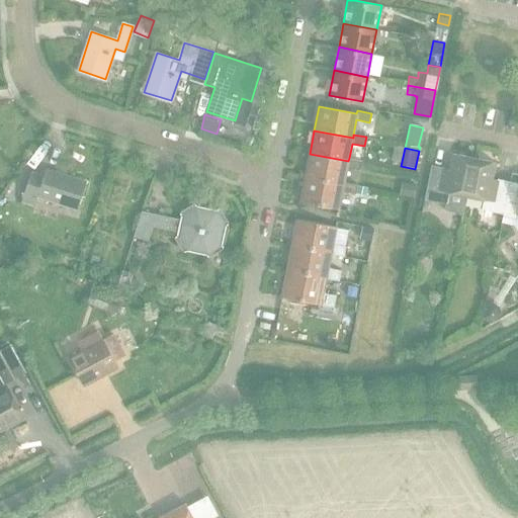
[(362,161),(349,158),(348,161),(310,154),(305,177),(343,185),(344,182),(347,167),(360,170),(362,161)]
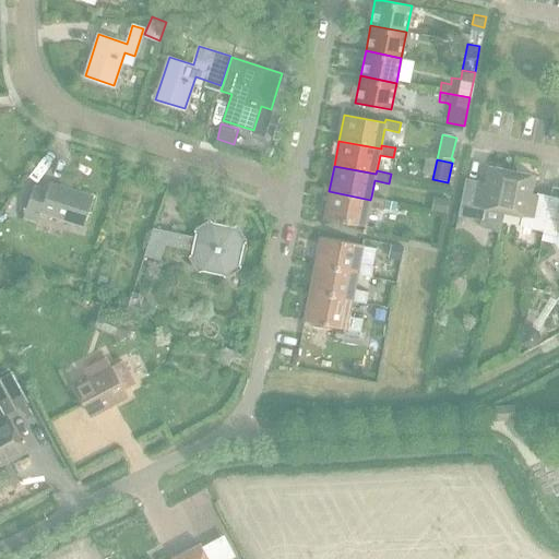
[(502,212),(511,170),(488,166),(485,183),(479,182),(479,181),(465,178),(458,215),(476,219),(475,225),(495,229),(498,211),(502,212)]
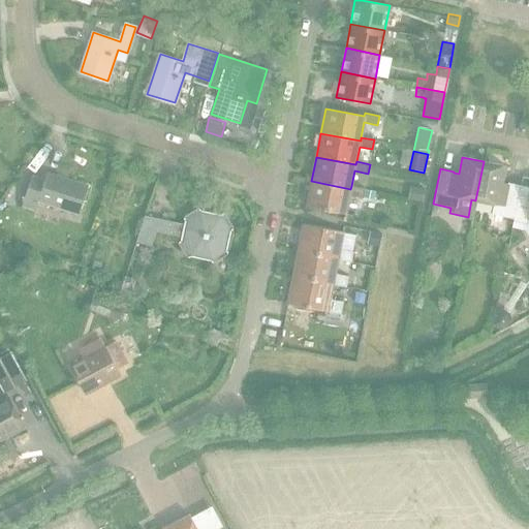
[(514,219),(521,185),(507,183),(507,184),(502,183),(505,165),(484,161),(475,200),(494,204),(492,214),(514,219)]
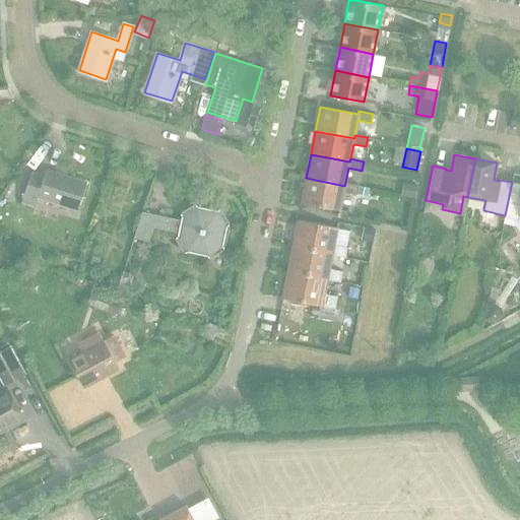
[(77,210),(86,183),(46,170),(43,178),(30,174),(21,202),(35,207),(38,197),(77,210)]
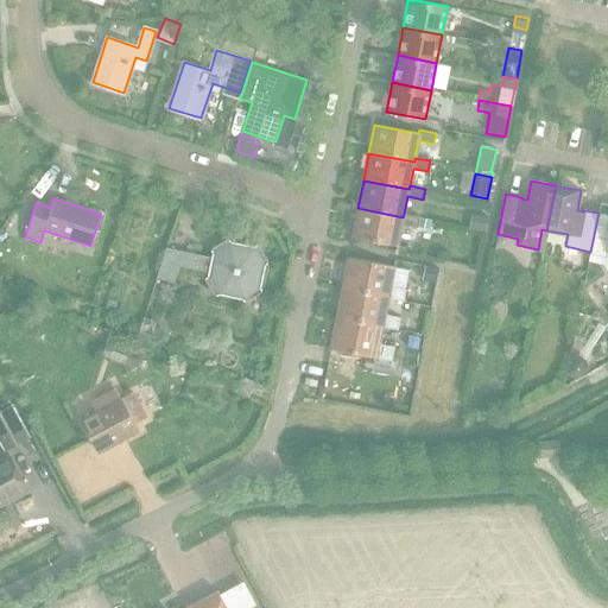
[(419,217),(404,214),(403,217),(358,208),(352,236),(398,246),(401,225),(417,227),(419,217)]
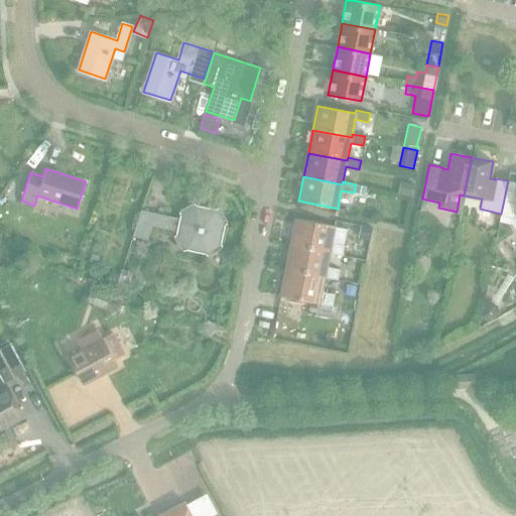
[(515,213),(515,181),(508,180),(501,214),(501,216),(514,218),(515,213)]
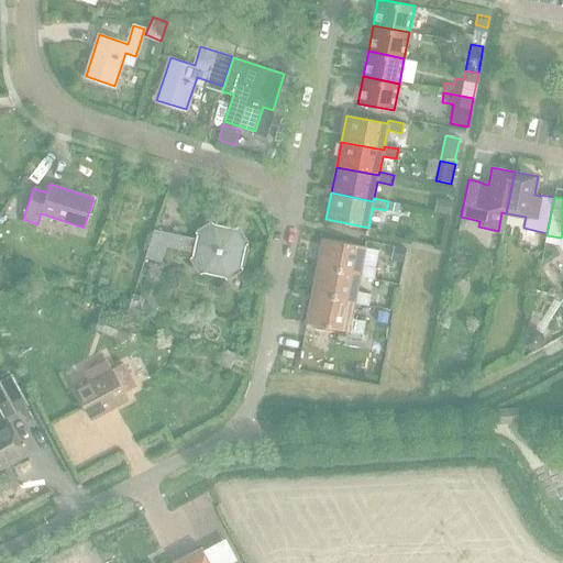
[(238,227),(234,228),(213,223),(212,221),(195,231),(197,233),(196,238),(154,229),(145,255),(162,258),(164,245),(192,252),(191,256),(189,257),(199,274),(202,272),(223,276),(225,279),(242,268),(241,266),(245,244),(247,243),(238,227)]
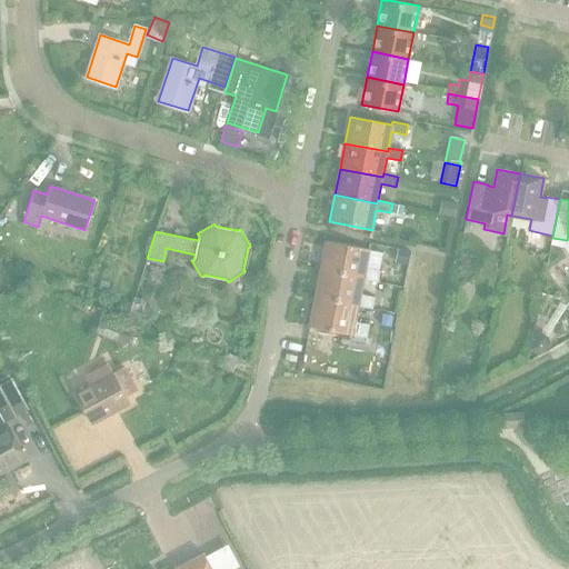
[(363,278),(363,279),(378,282),(380,270),(366,268),(369,249),(326,240),(320,269),(363,278)]
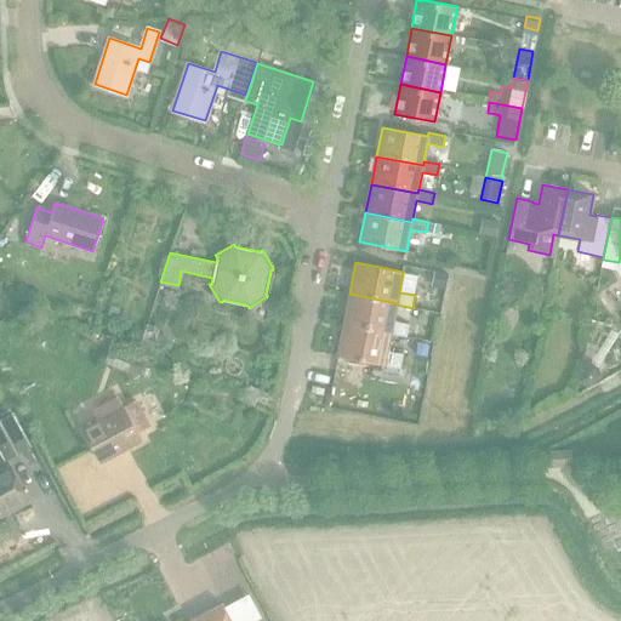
[(445,289),(448,275),(437,273),(434,286),(443,288),(445,289)]
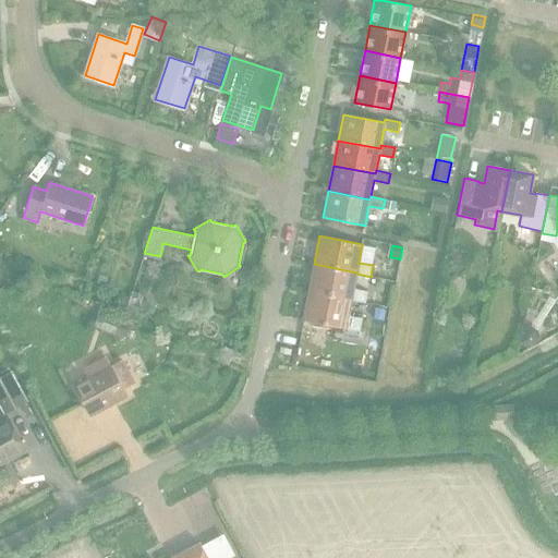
[(353,289),(356,274),(356,273),(314,264),(308,291),(351,300),(365,303),(367,291),(353,289)]
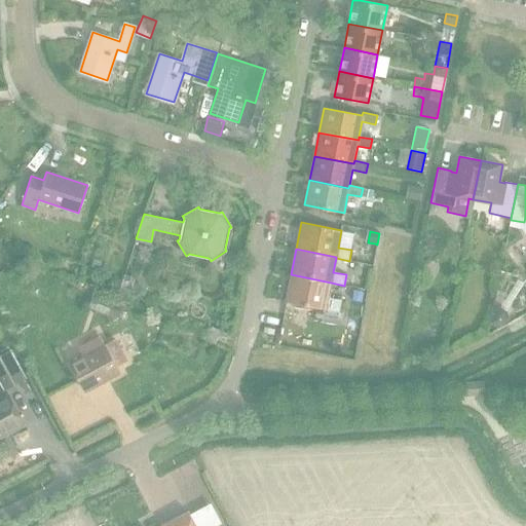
[(328,297),(331,283),(291,274),(286,302),(339,312),(341,300),(328,297)]
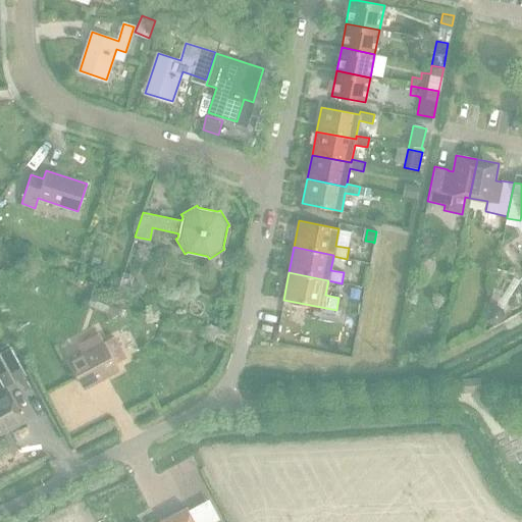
[(87,305),(106,312),(111,299),(92,292),(87,305)]
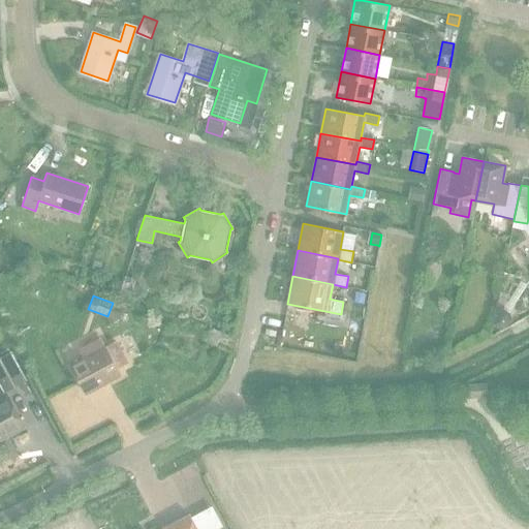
[(117,340),(104,346),(97,334),(88,339),(91,343),(78,349),(83,359),(71,365),(86,393),(119,375),(116,369),(128,362),(117,340)]
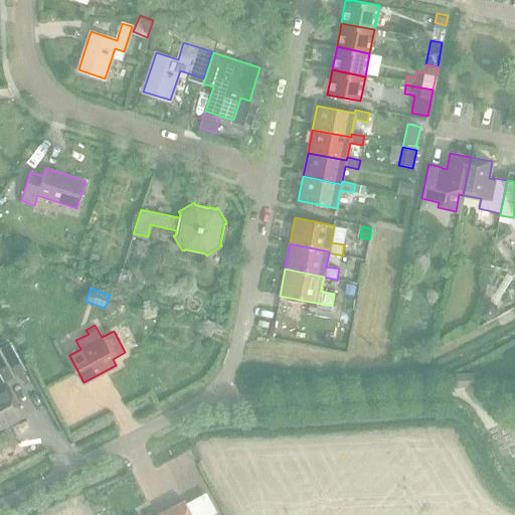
[(0,347),(0,372),(4,380),(22,371),(7,344),(0,347)]
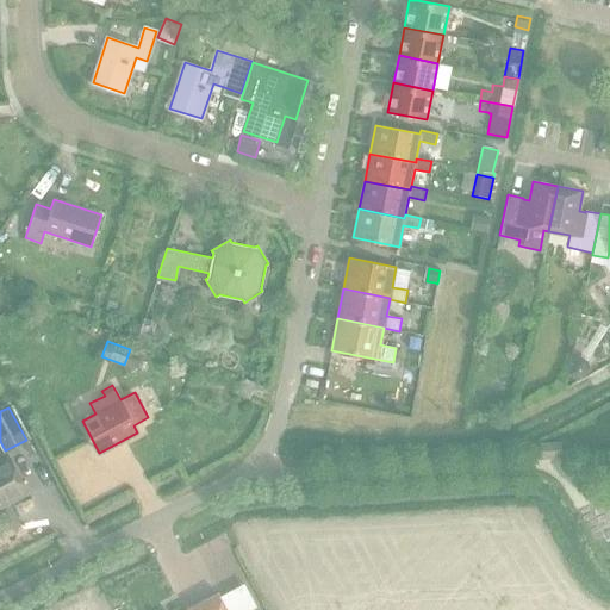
[(540,444),(541,459),(562,456),(561,442),(540,444)]
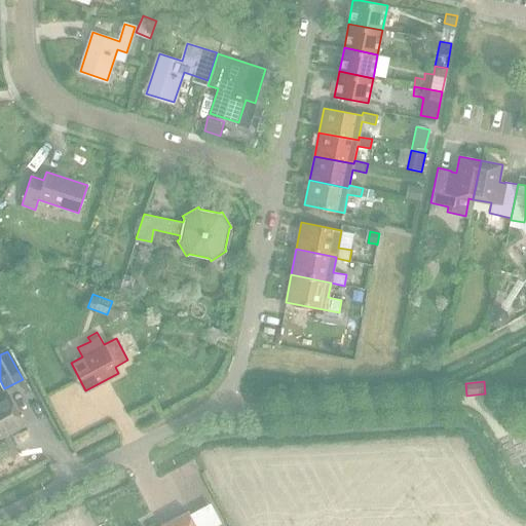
[(0,400),(0,436),(24,423),(8,396),(0,400)]
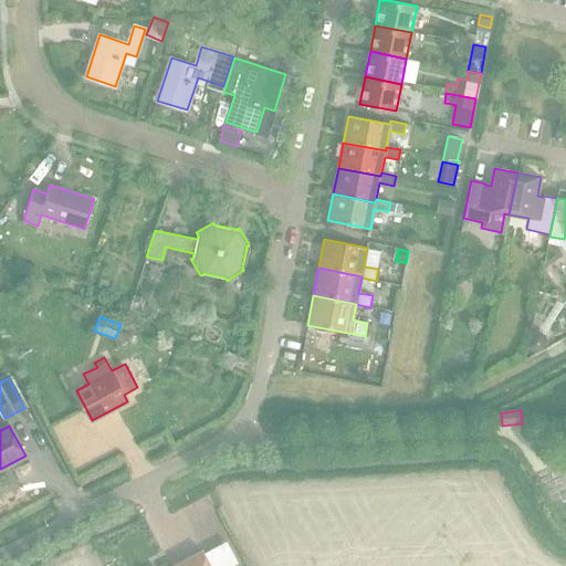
[(173,565),(210,565),(202,551),(173,565)]
